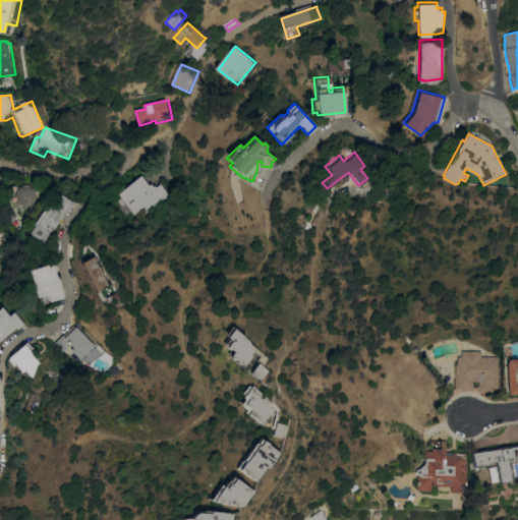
[(142,175),(151,185),(154,183),(158,187),(163,184),(172,196),(158,208),(156,205),(150,210),(147,207),(136,216),(119,194),(142,175)]
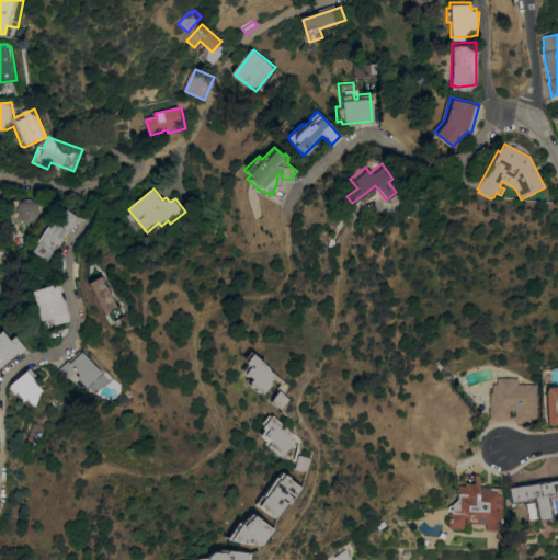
[(23,203),(29,200),(34,201),(38,204),(41,208),(42,212),(41,216),(38,219),(35,223),(31,223),(26,223),(24,226),(18,223),(15,219),(14,214),(15,206),(18,202),(19,201),(23,203)]
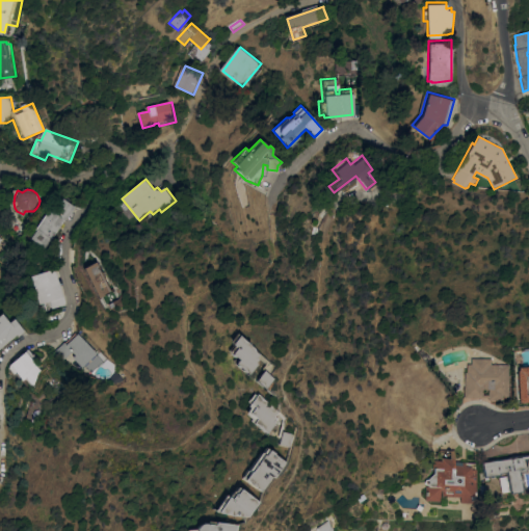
[(53,207),(57,210),(64,198),(77,208),(68,220),(54,240),(53,239),(46,248),(32,239),(37,231),(36,231),(53,207)]
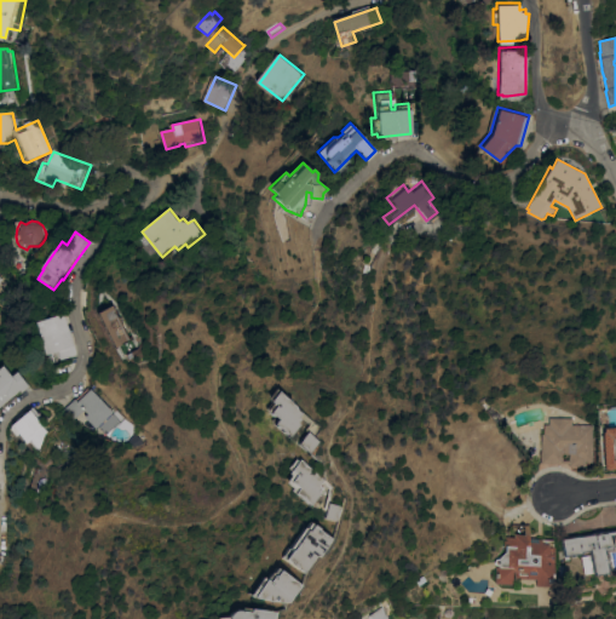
[(132,342),(117,349),(99,314),(114,305),(132,342)]
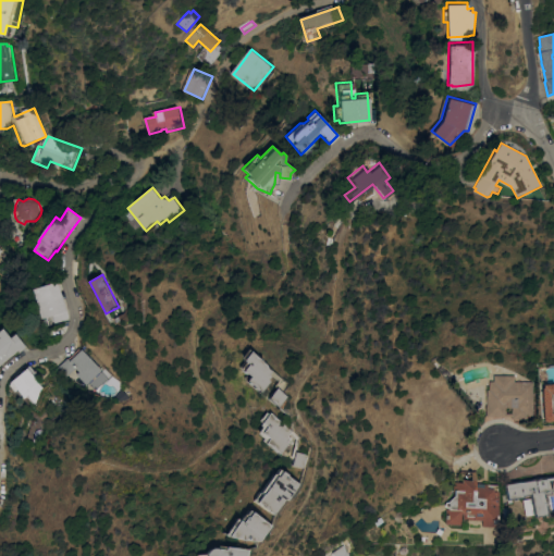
[(60,282),(71,319),(57,323),(54,316),(42,320),(34,289),(59,282),(60,282)]
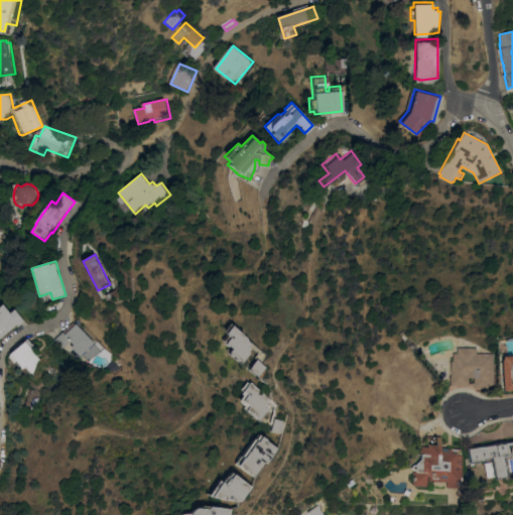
[(0,306),(3,304),(10,313),(15,309),(24,322),(19,326),(18,326),(0,340),(0,306)]
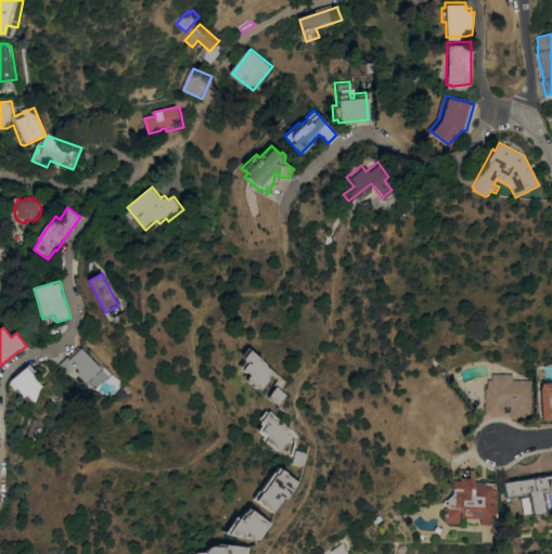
[(103,369),(102,370),(108,375),(97,387),(90,382),(88,384),(77,374),(80,371),(71,361),(84,348),(103,369)]
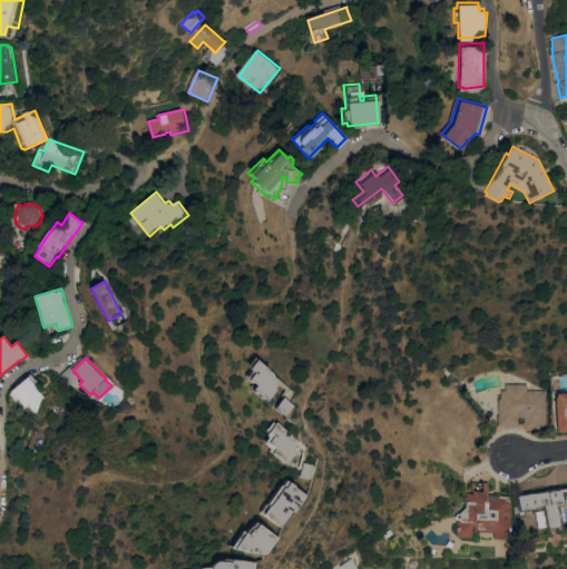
[(252,390),(255,386),(245,378),(251,371),(245,366),(253,357),(273,374),(272,375),(279,380),(275,384),(277,386),(275,389),(276,391),(266,402),(252,390)]
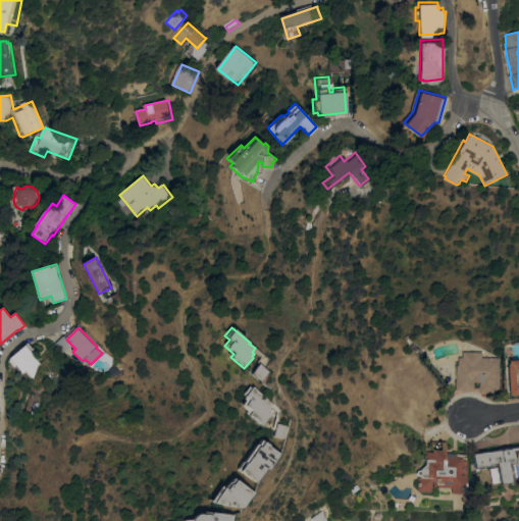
[(12,360),(11,359),(26,346),(41,364),(39,366),(37,372),(29,379),(17,366),(15,367),(10,362),(12,360)]
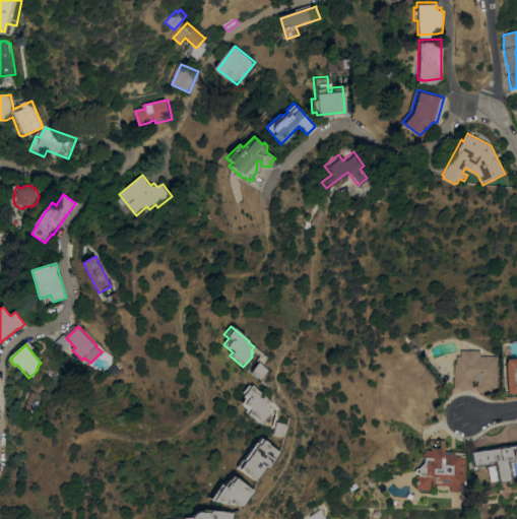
[(478,391),(478,389),(455,389),(455,365),(457,365),(457,357),(461,357),(461,350),(479,351),(480,357),(497,358),(497,369),(498,369),(498,386),(496,388),(492,388),(492,392),(478,391)]
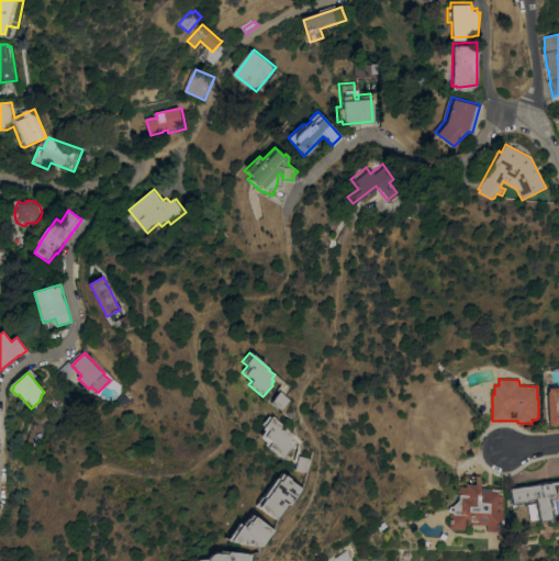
[(558,425),(550,426),(547,392),(548,392),(548,389),(558,389),(558,425)]
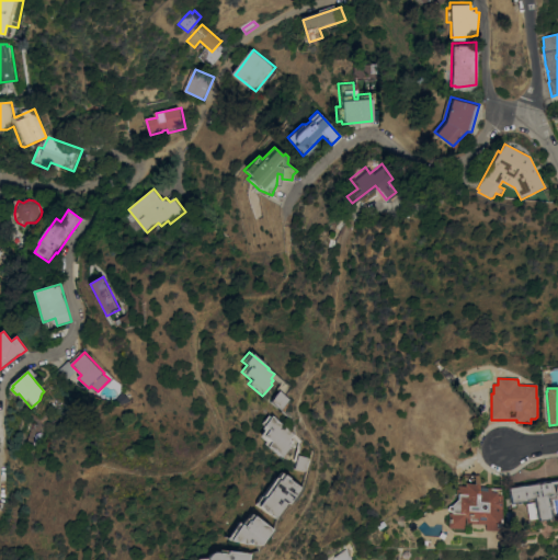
[(280,391),(289,400),(281,411),(271,402),(280,391)]
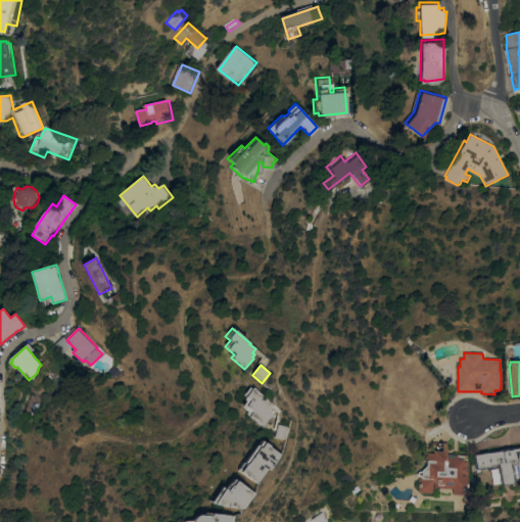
[(253,389),(254,388),(276,406),(273,410),(275,412),(273,415),(275,417),(265,427),(251,416),(252,415),(243,408),(247,401),(245,399),(248,395),(245,394),(250,387),(253,389)]
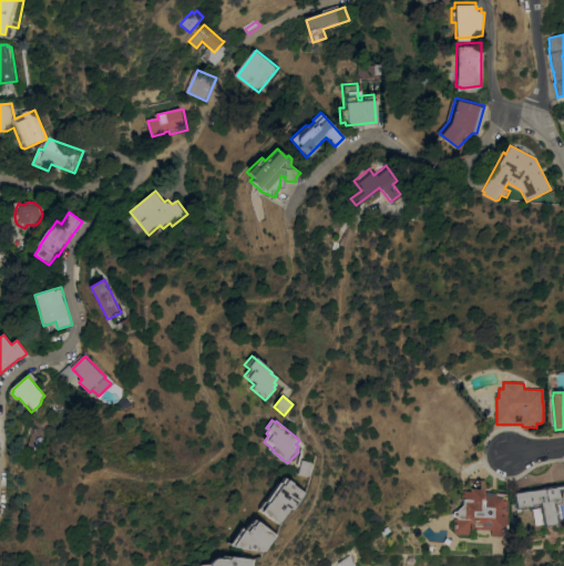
[(316,464),(311,477),(299,474),(303,460),(316,464)]
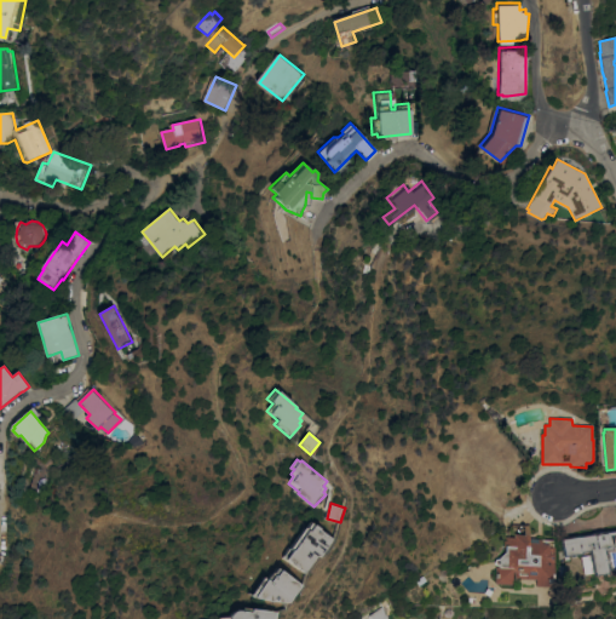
[(322,557),(320,556),(308,574),(286,559),(306,528),(310,528),(314,523),(322,529),(322,531),(335,539),(322,557)]
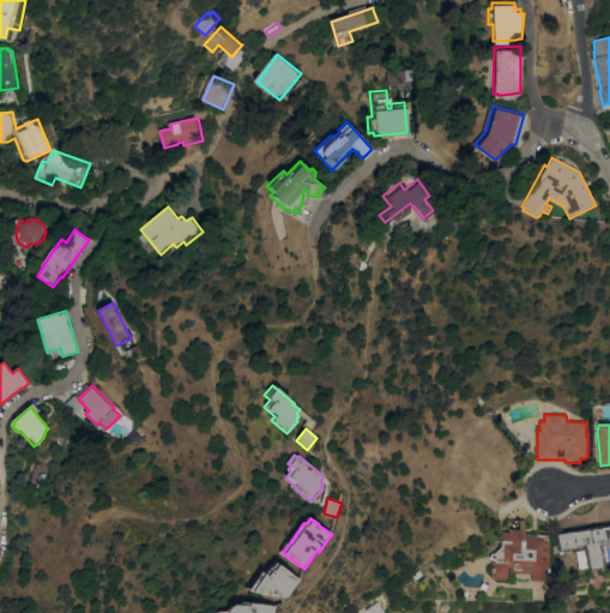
[(503,533),(503,524),(507,524),(508,521),(525,521),(524,534),(548,536),(548,542),(549,542),(549,571),(550,572),(549,583),(531,581),(530,575),(509,574),(511,568),(507,568),(506,580),(490,578),(490,563),(493,563),(493,560),(490,560),(489,558),(489,557),(490,554),(493,554),(500,547),(500,533),(503,533)]
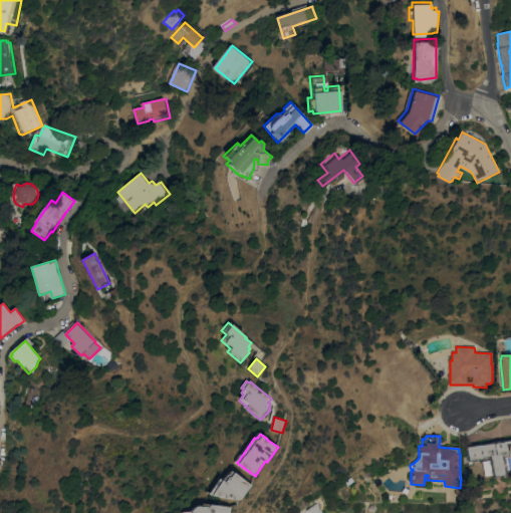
[(481,444),(481,445),(492,443),(492,442),(504,440),(504,441),(510,440),(510,455),(508,455),(508,457),(502,458),(502,460),(504,460),(505,468),(504,468),(505,476),(492,478),(492,476),(490,476),(490,475),(486,476),(484,463),(489,462),(489,458),(483,459),(483,460),(468,462),(465,447),(481,444)]
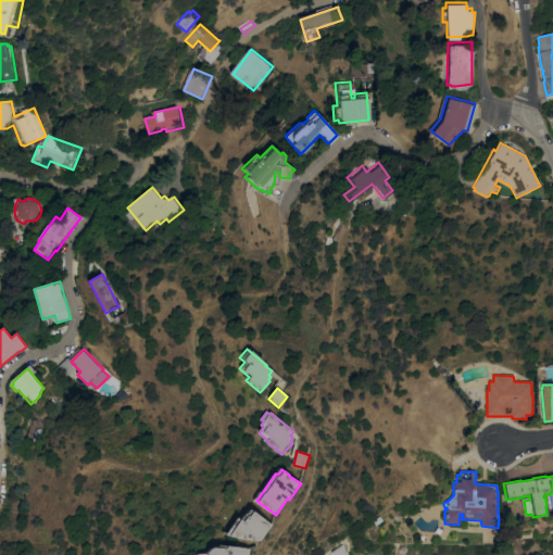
[(237,518),(240,520),(244,515),(247,514),(250,509),(273,526),(262,541),(242,539),(230,537),(227,534),(237,518)]
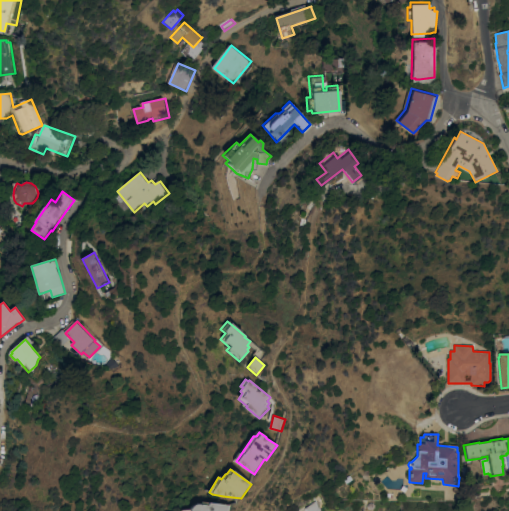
[(318,510),(316,502),(303,506),(304,510),(318,510)]
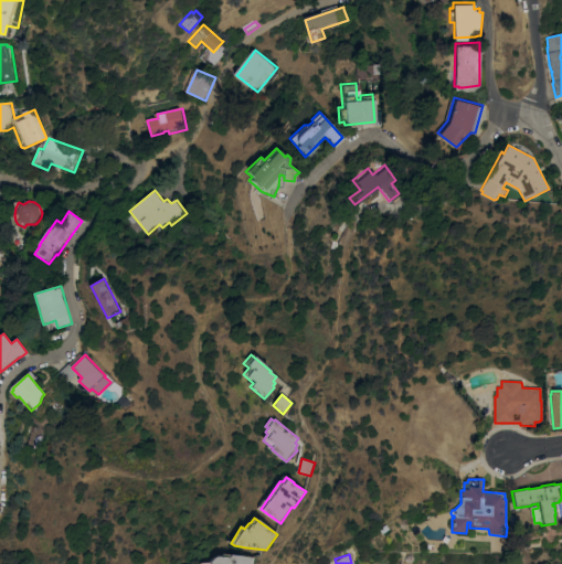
All buildings are outlined.
